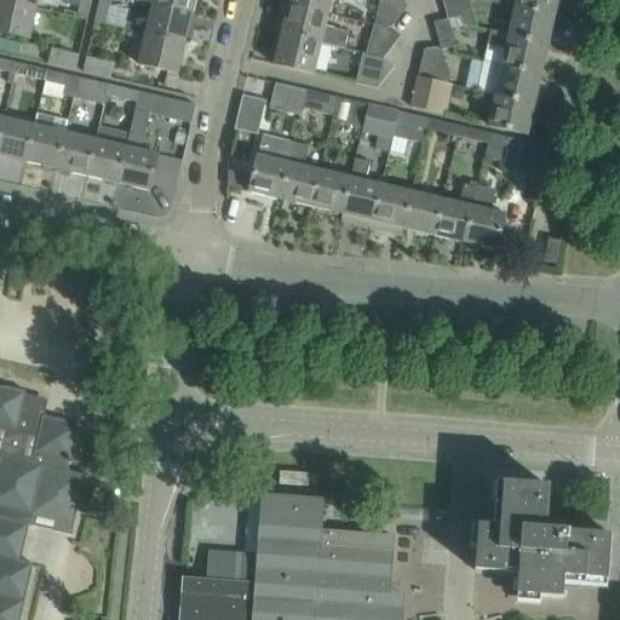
[(87,21),(92,0),(80,0),(76,18),(87,21)]
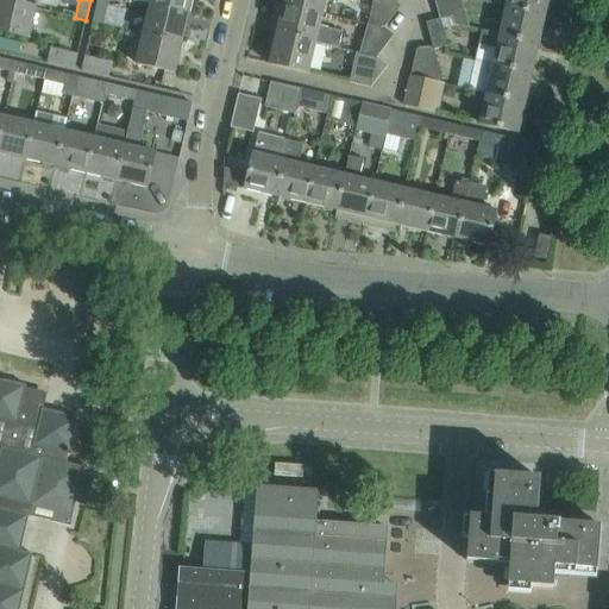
[(105,25),(111,0),(98,0),(93,23),(105,25)]
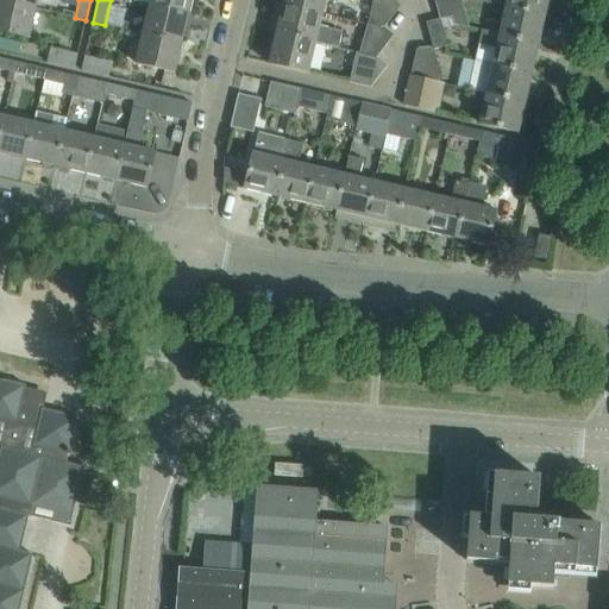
[(189,16),(193,0),(151,0),(150,5),(189,16)]
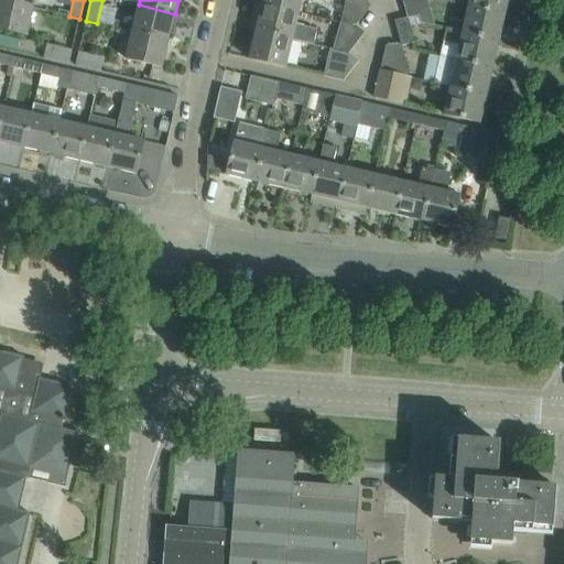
[(299,12),(301,0),(263,0),(263,4),(299,12)]
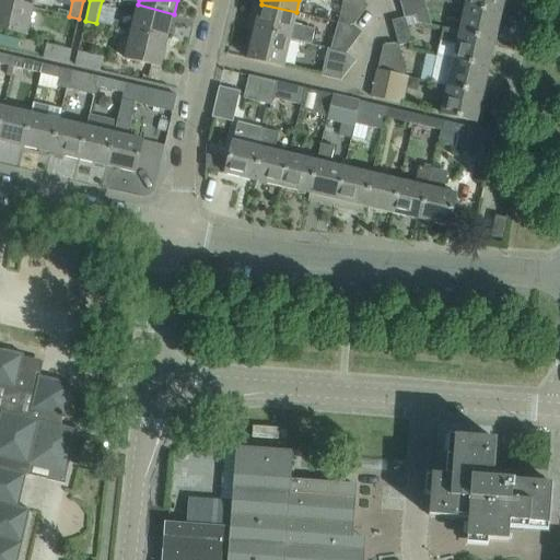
[(353,25),(369,7),(360,0),(343,0),(339,22),(353,25)]
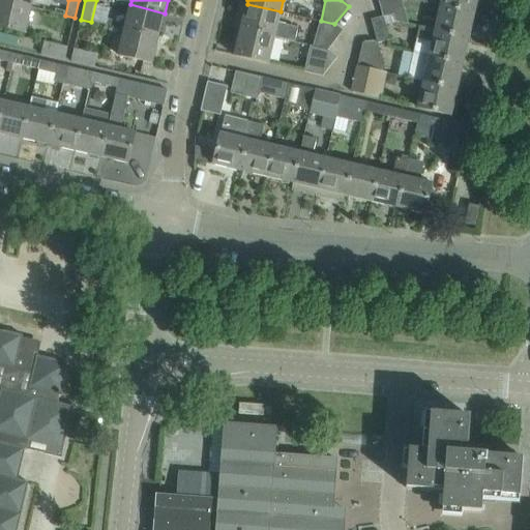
[(403,0),(378,0),(383,17),(396,13),(395,12),(406,10),(403,0)]
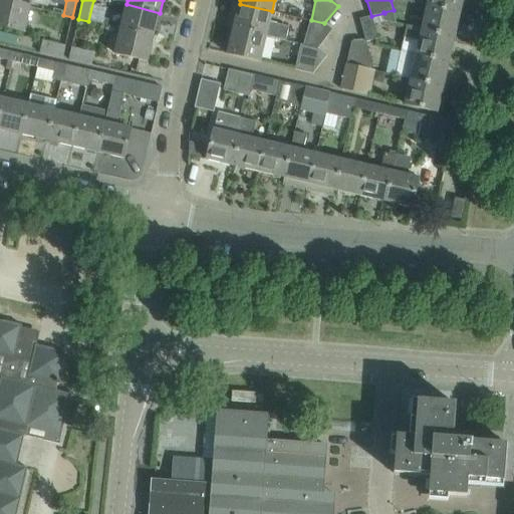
[(461,12),(463,0),(428,0),(428,5),(461,12)]
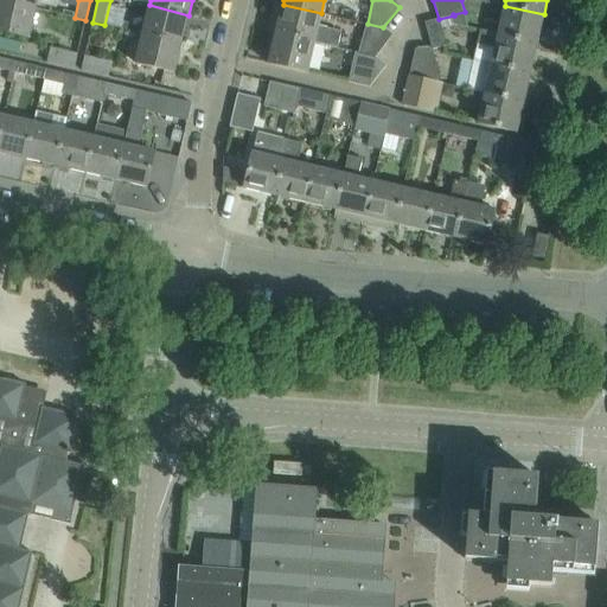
[(0,31),(27,38),(34,10),(0,1),(0,31)]
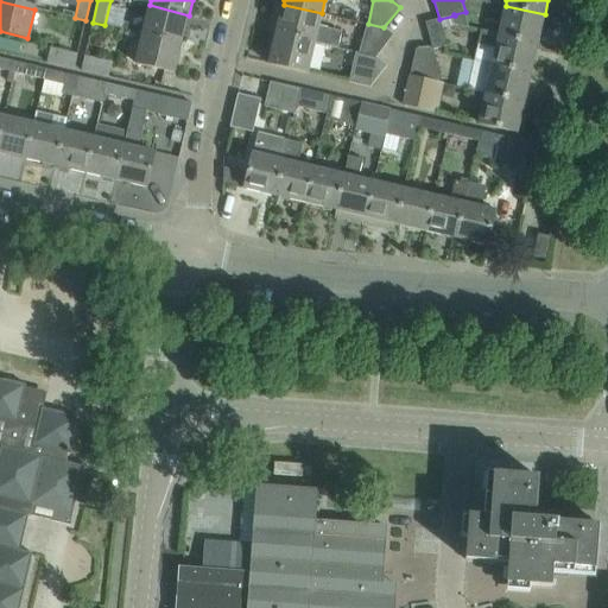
[(182,44),(189,16),(150,5),(143,35),(182,44)]
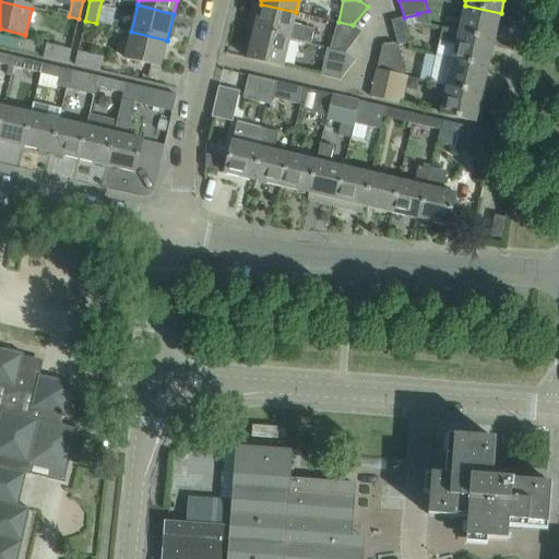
[(293,25),(296,12),(261,4),(254,32),(289,39),(311,45),(314,30),(293,25)]
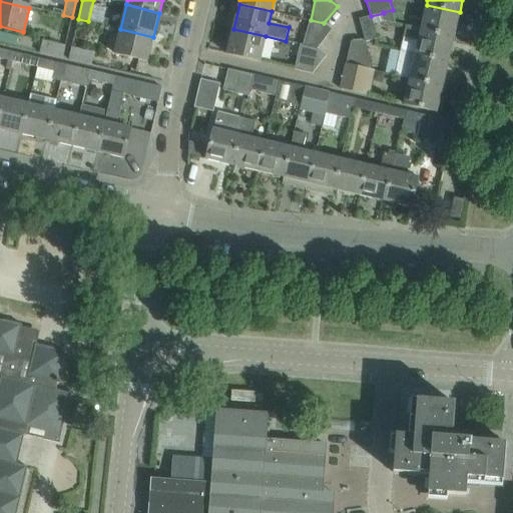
[(454,37),(460,12),(427,5),(421,30),(454,37)]
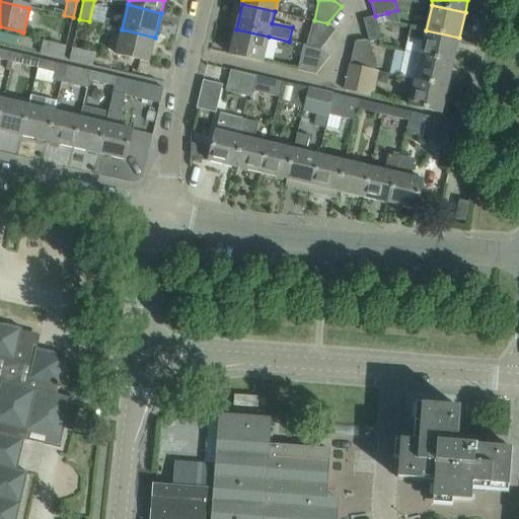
[(390,21),(388,13),(375,16),(364,19),(369,42),(382,39),(378,25),(390,21)]
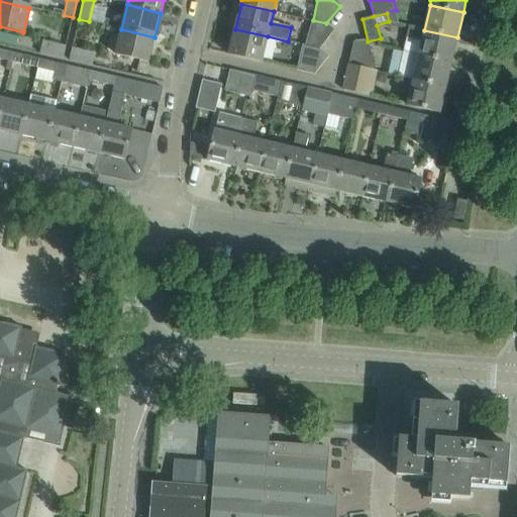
[(320,48),(335,30),(326,23),(313,20),(306,46),(320,48)]
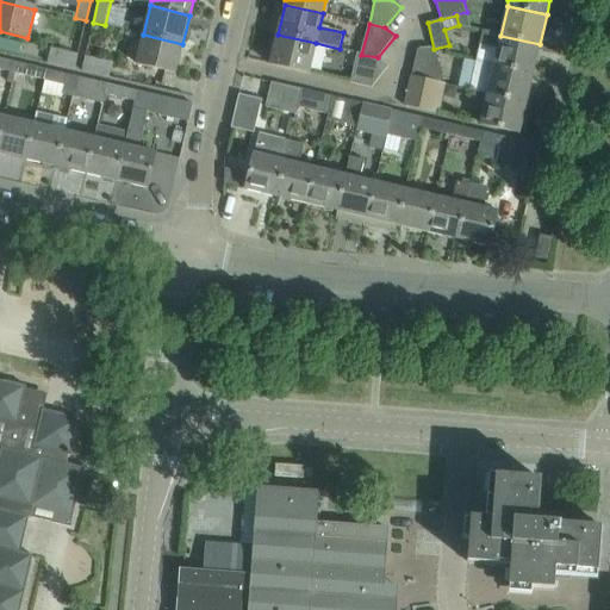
[(540,44),(500,36),(485,32),(478,61),(534,73),(540,44)]
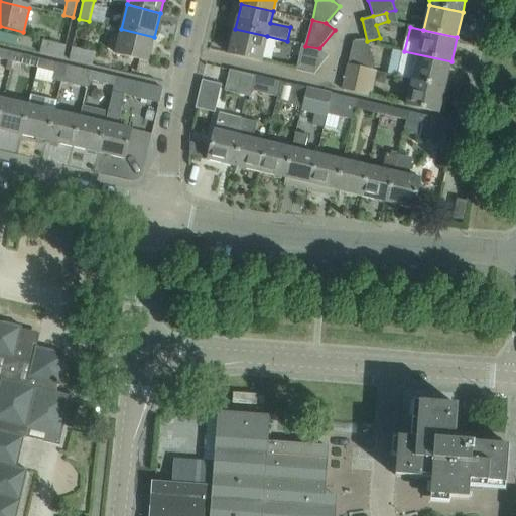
[(149,61),(154,37),(121,29),(115,53),(149,61)]
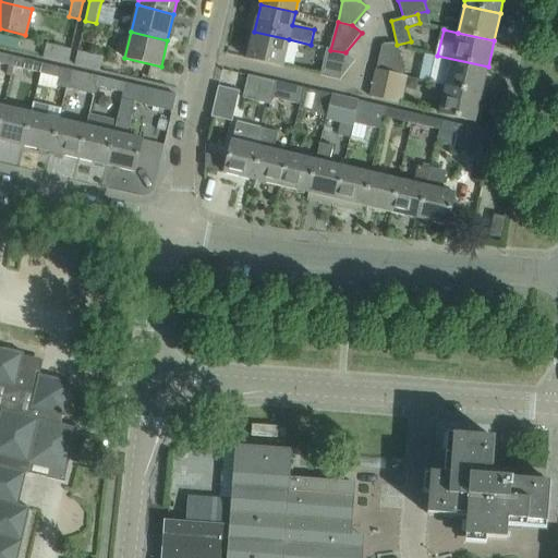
[(282,67),(289,39),(254,32),(247,59),(282,67)]
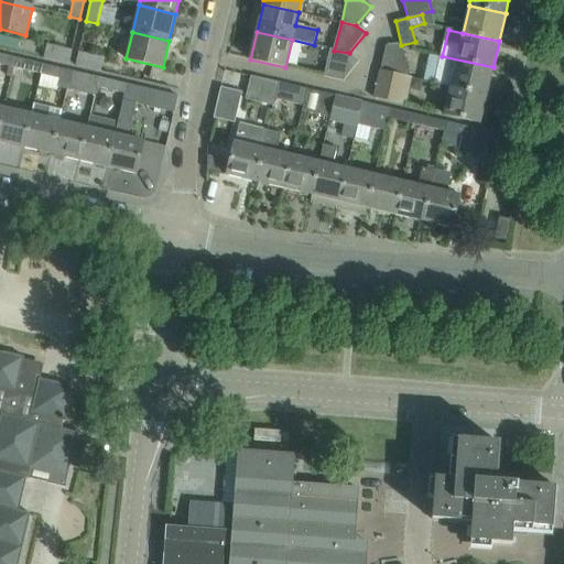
[(415,42),(401,45),(388,47),(382,69),(397,71),(397,73),(409,69),(404,54),(418,51),(415,42)]
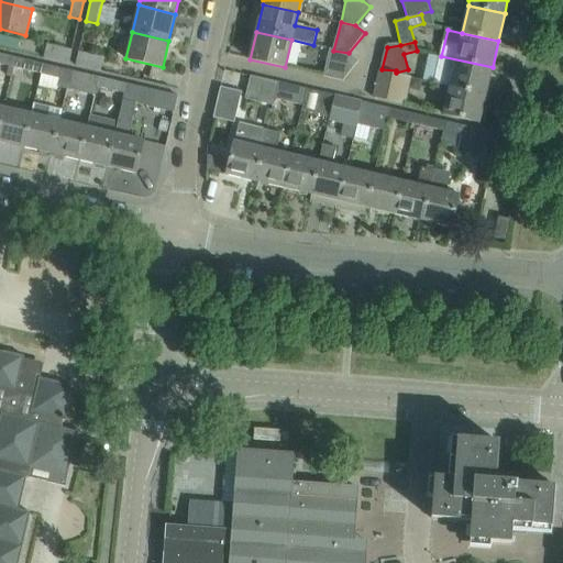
[(68,64),(72,51),(46,45),(44,58),(68,64)]
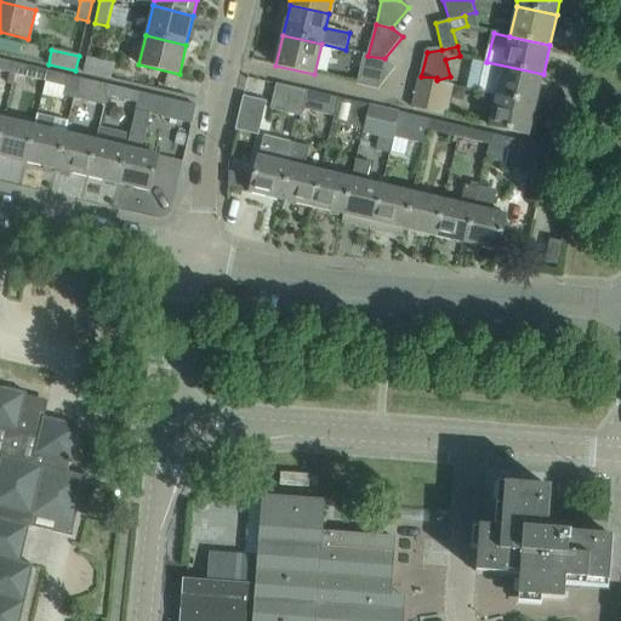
[(377,90),(396,68),(385,58),(368,56),(365,55),(358,85),(377,90)]
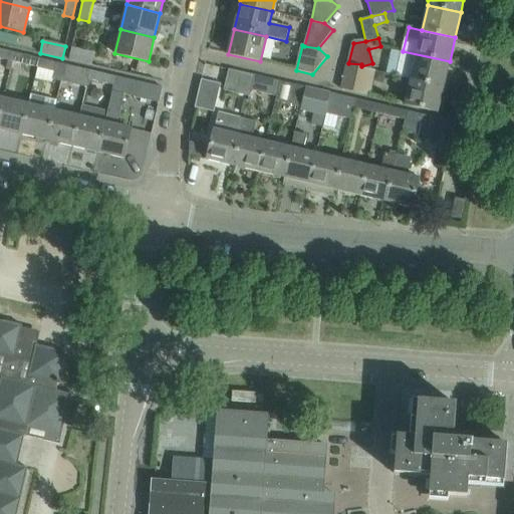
[(95,53),(72,48),(69,60),(92,65),(95,53)]
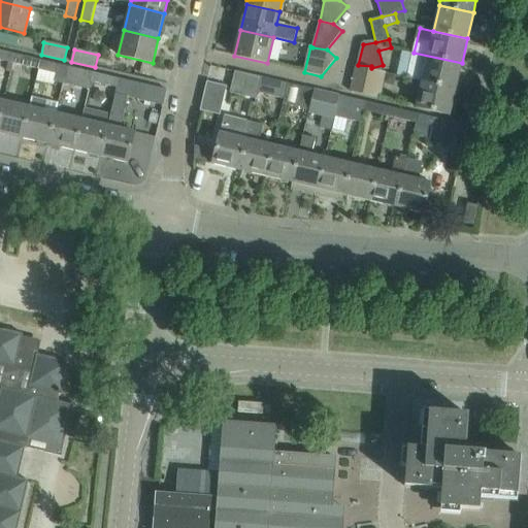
[(0,61),(12,65),(14,55),(0,51),(0,61)]
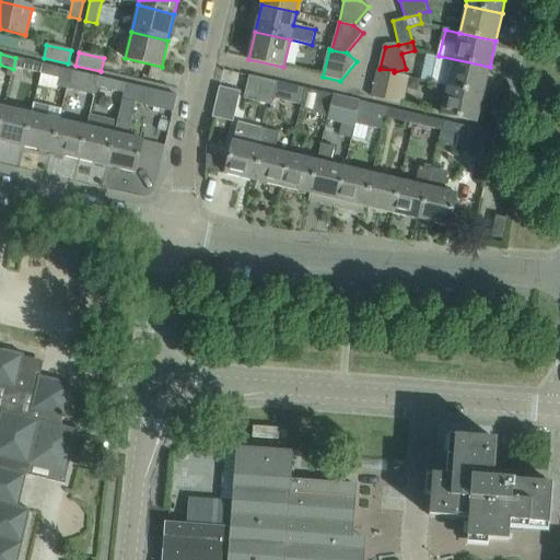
[(483,94),(490,67),(439,56),(433,82),(447,85),(483,94)]
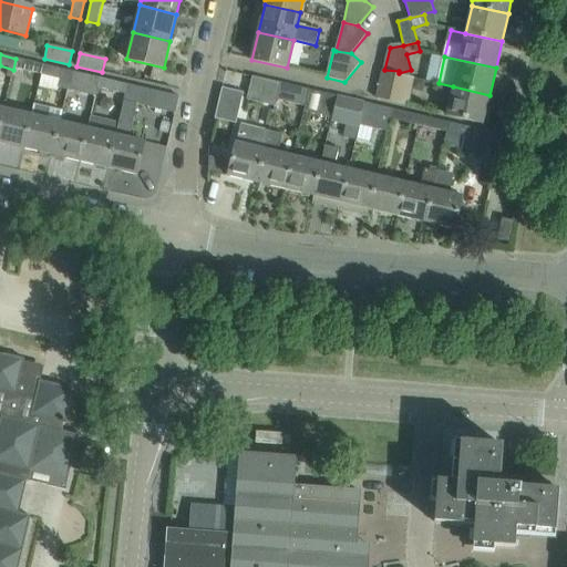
[(40,75),(42,64),(16,59),(13,70),(40,75)]
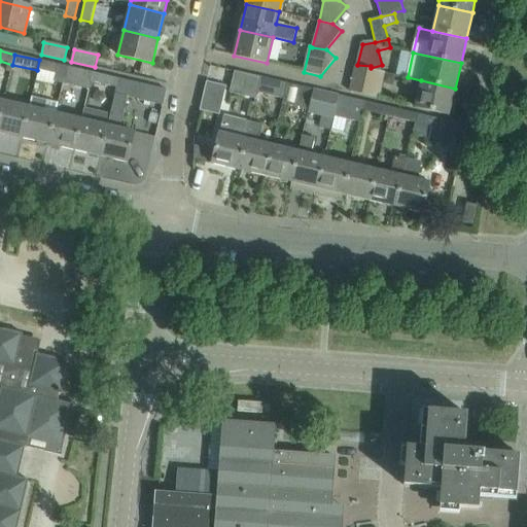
[(63,84),(67,67),(39,60),(37,70),(56,75),(55,82),(63,84)]
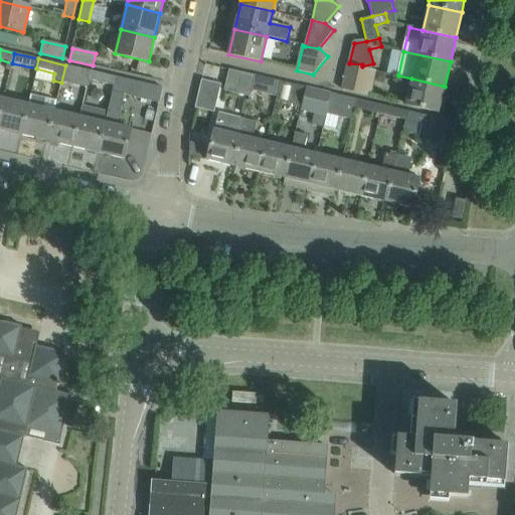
[(374,68),(373,63),(362,66),(362,64),(349,63),(343,91),(371,98),(376,72),(373,71),(374,68)]
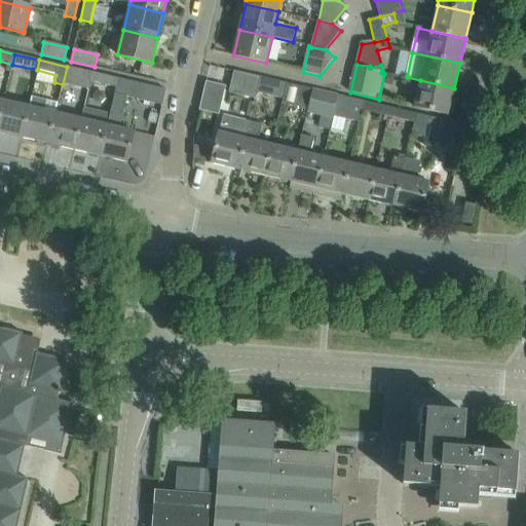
[(89,82),(91,72),(67,67),(63,84),(87,90),(89,82)]
